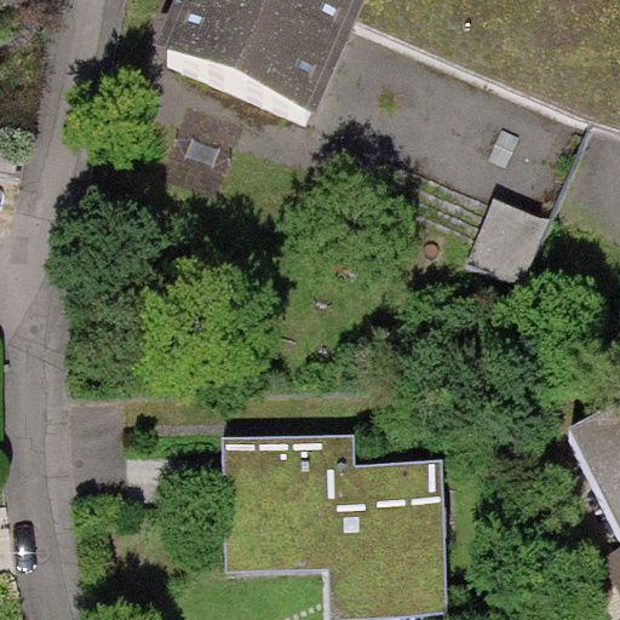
[(619,0),(174,0),(156,44),(315,113),(355,19),(619,133),(619,0)]
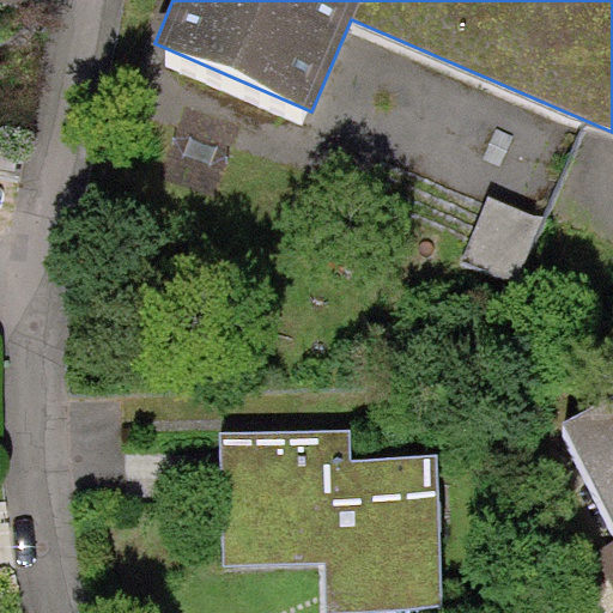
[(545,220),(489,196),(461,263),(517,286),(545,220)]
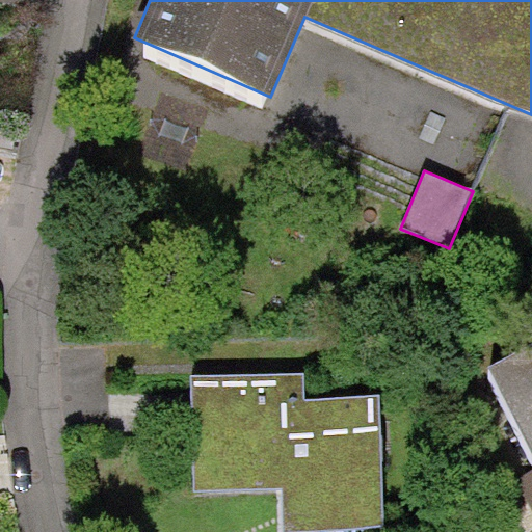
[(531,342),(485,367),(531,455),(531,342)]
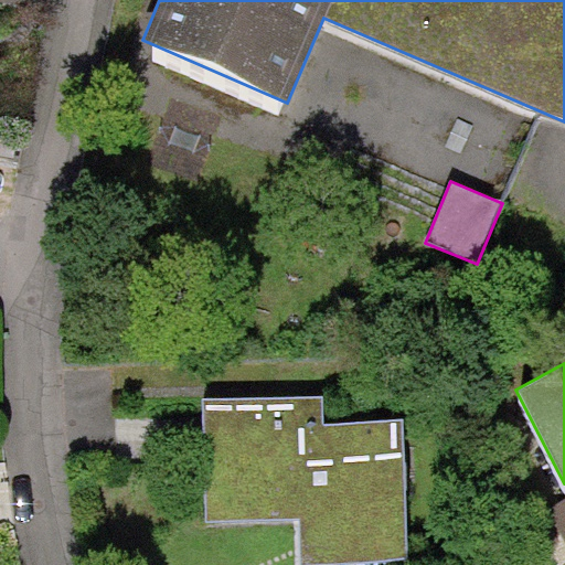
[(322,396),(202,400),(205,522),(299,519),(300,564),(407,561),(403,422),(323,424),(322,396)]
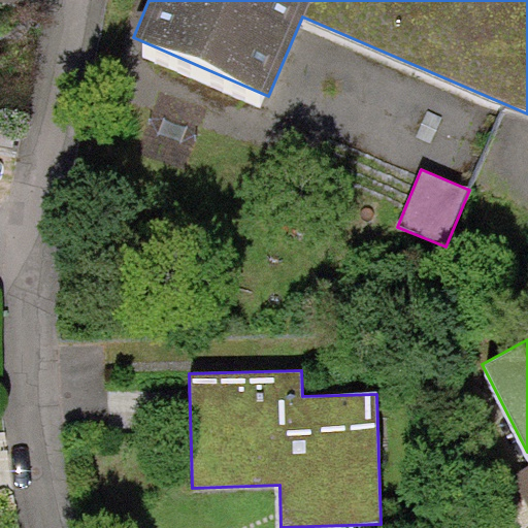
[(527,467),(513,475),(527,506),(527,467)]
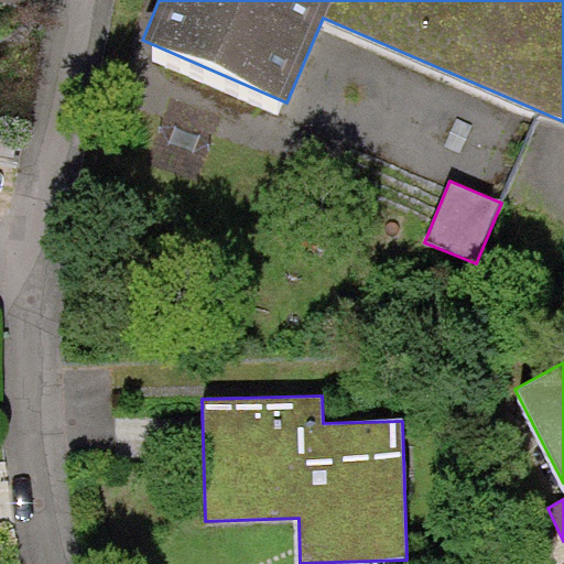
All buildings are outlined.
